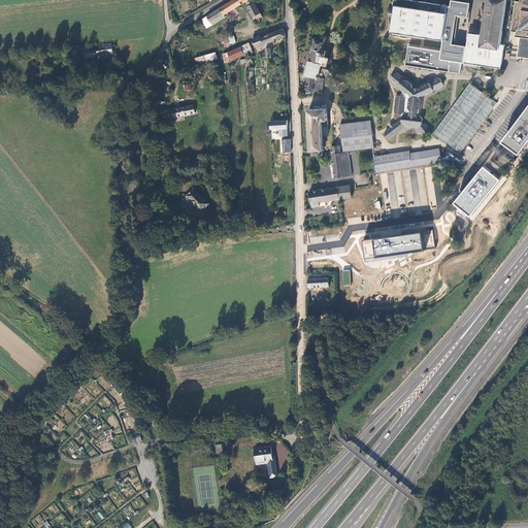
[(231,0),(220,7),(225,14),(245,2),(248,0),(231,0)]
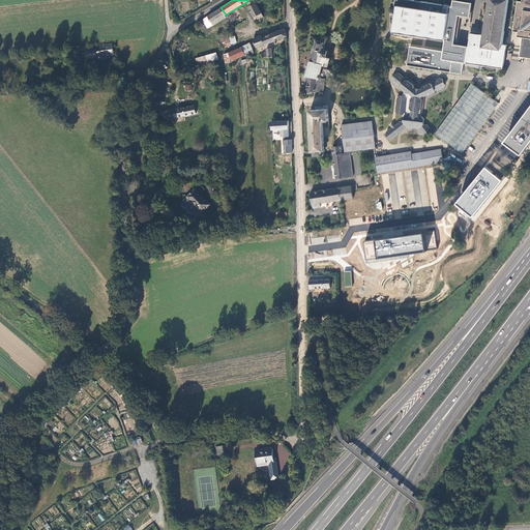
[(452,37),(457,7),(452,6),(421,1),(421,2),(414,1),(415,1),(410,0),(396,0),(394,13),(398,15),(394,34),(416,38),(416,36),(445,40),(446,36),(452,37)]
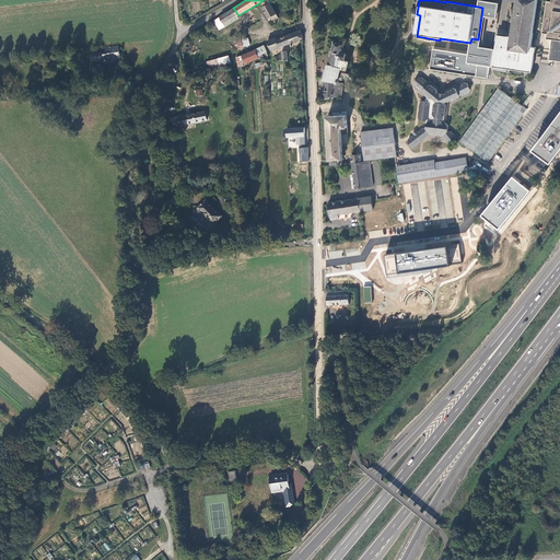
[(470,43),(468,55),(433,49),(430,70),(488,79),(490,67),(493,67),(496,49),(480,47),(486,16),(497,19),(500,3),(487,1),(479,0),(478,7),(482,8),(478,39),(471,38),(470,43)]
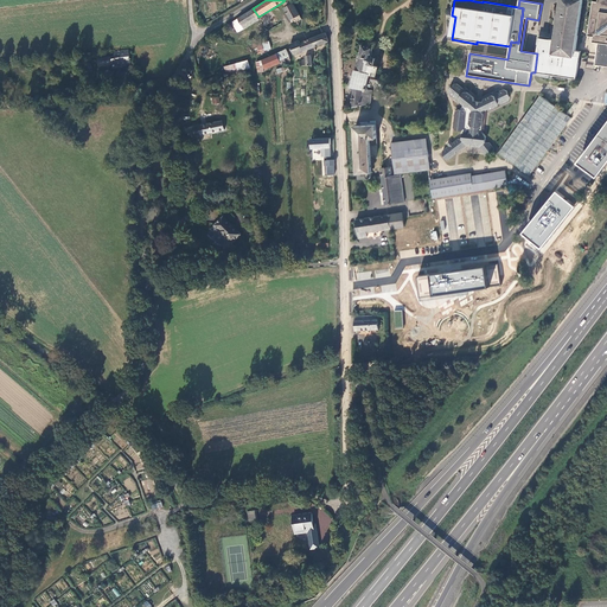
[(561,0),(555,40),(550,39),(550,40),(542,39),(541,49),(538,48),(537,53),(535,72),(576,80),(581,52),(575,51),(583,0),(561,0)]
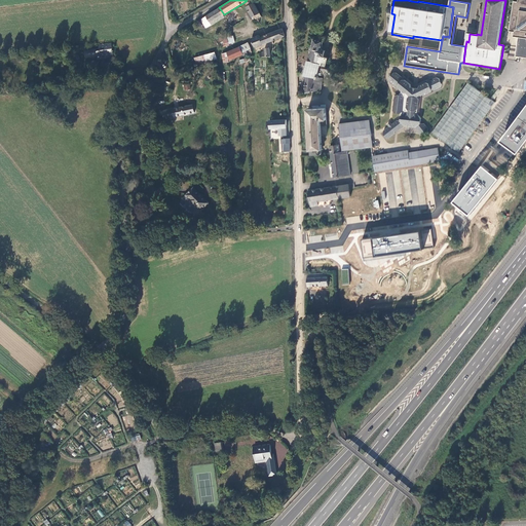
[(525,0),(519,0),(519,2),(514,1),(510,32),(514,32),(514,37),(518,38),(516,57),(525,58),(525,0)]
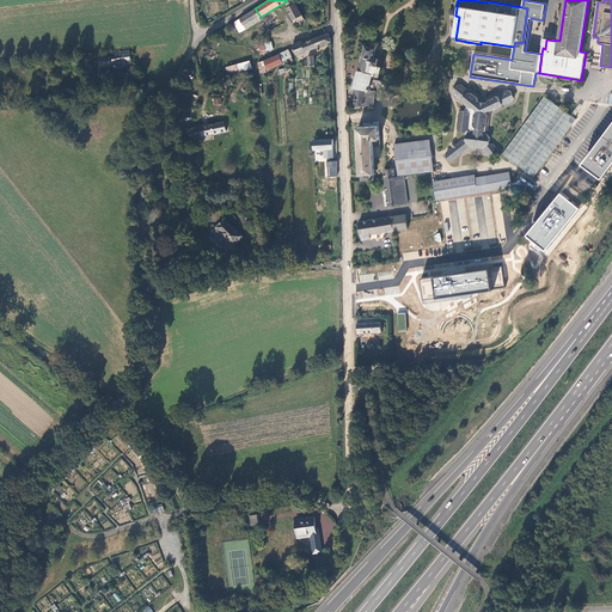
[(295,2),(294,4),(288,7),(286,7),(295,24),(303,20),(300,17),(303,16),(295,2)]
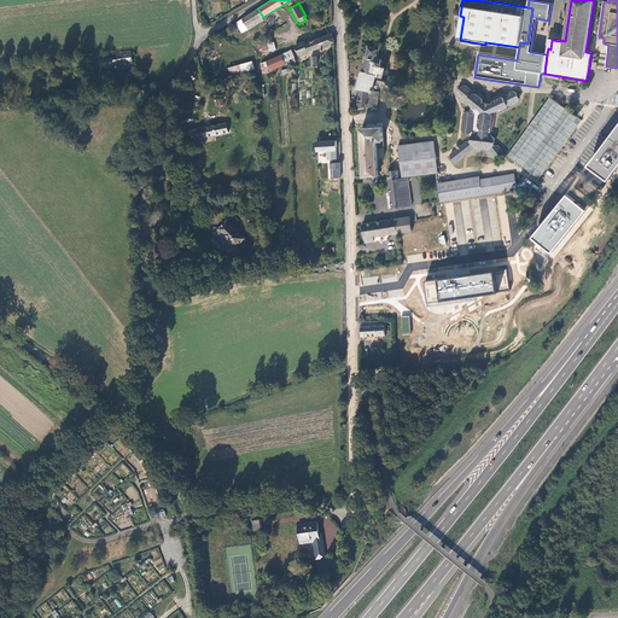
[(263,17),(257,9),(243,18),(250,29),(266,21),(263,17)]
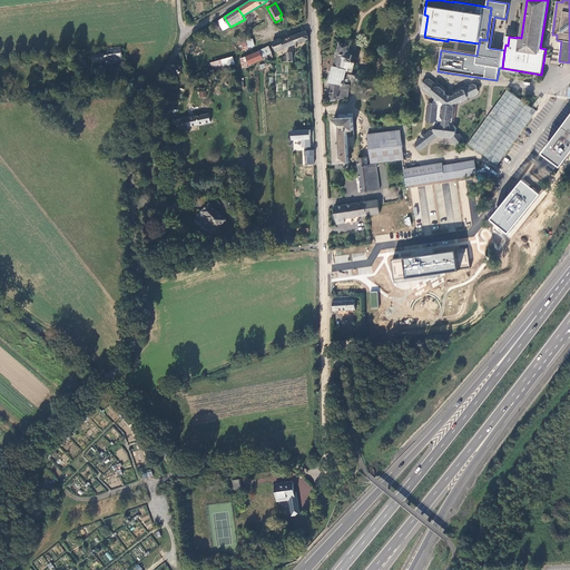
[(224,17),(217,21),(224,30),(231,27),(224,17)]
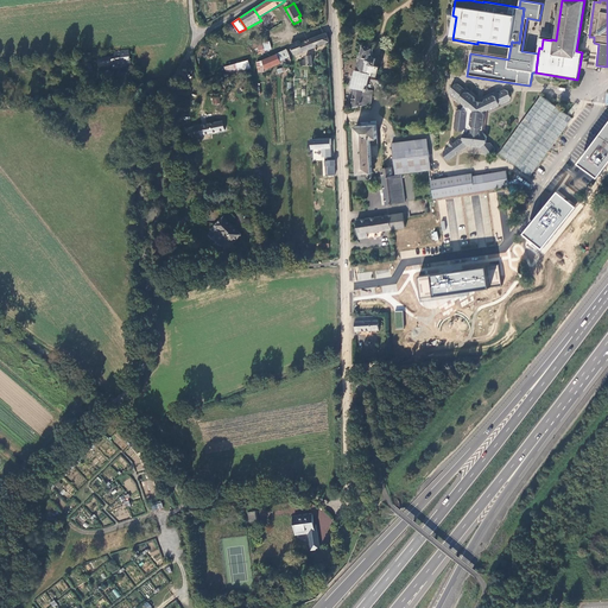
[(295,55),(330,42),(327,32),(302,43),(301,40),(290,44),(295,55)]
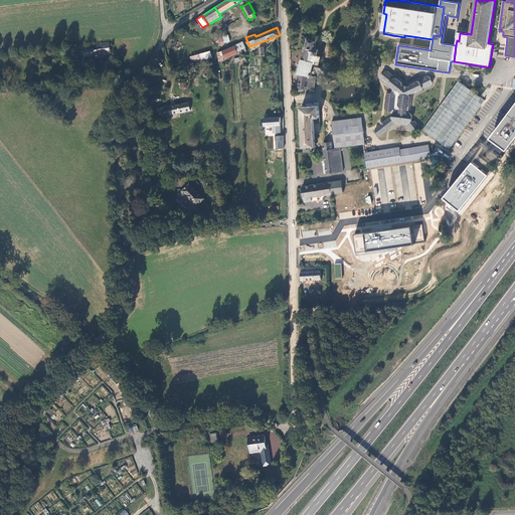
[(224,43),(222,36),(221,31),(214,34),(217,46),(225,44),(224,43)]
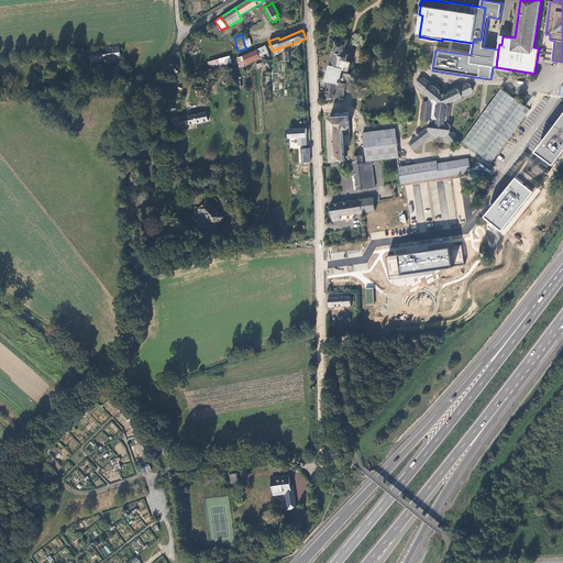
[(250,37),(243,40),(245,47),(252,45),(250,37)]
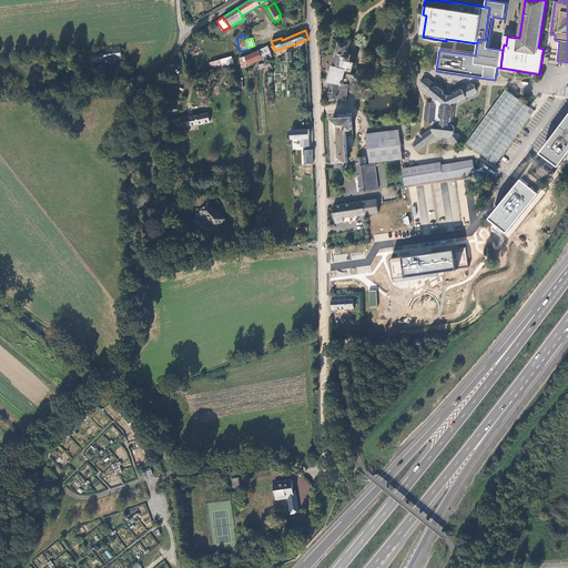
[(345,77),(351,78),(351,80),(362,82),(363,73),(353,71),(355,62),(351,61),(352,54),(347,53),(350,43),(340,41),(337,52),(335,53),(334,56),(336,57),(334,64),(332,64),(328,81),(331,82),(330,90),(328,101),(346,98),(348,85),(344,84),(345,83),(344,83),(345,77)]
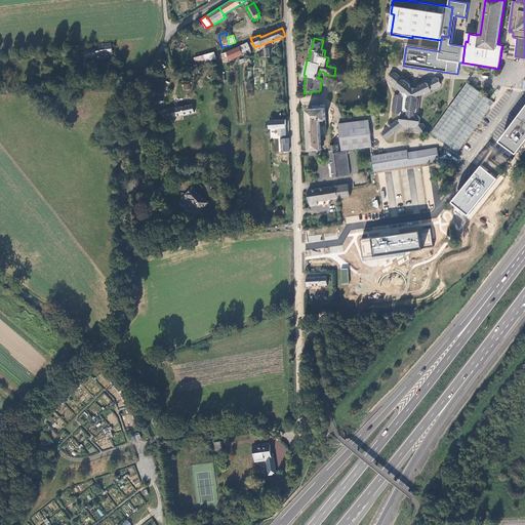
[(248,42),(240,46),(242,52),(251,48),(248,42)]
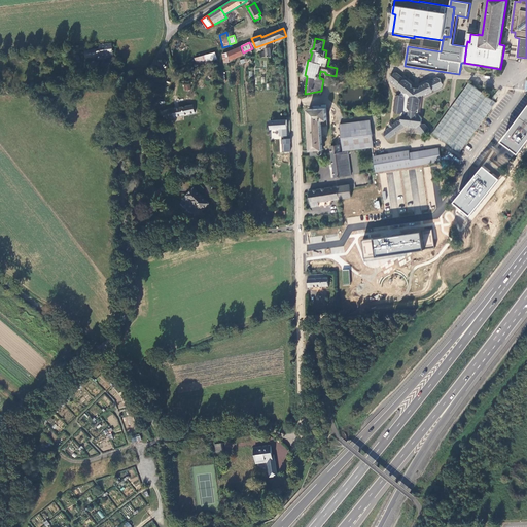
[(90,50),(91,57),(96,56),(106,55),(106,53),(113,51),(112,43),(99,45),(99,49),(90,50)]
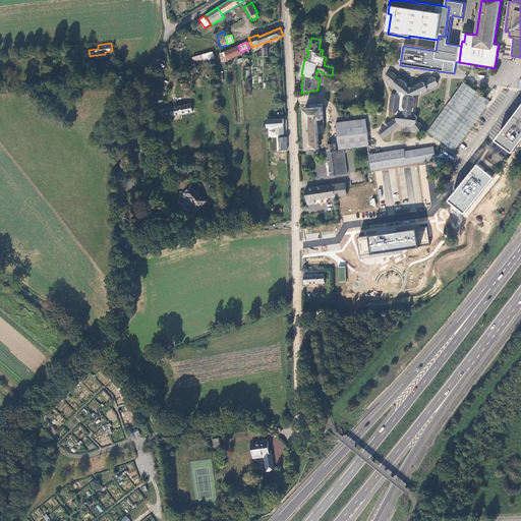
[(220,53),(222,62),(227,61),(228,58),(228,60),(241,54),(240,52),(238,46),(226,51),(220,53)]
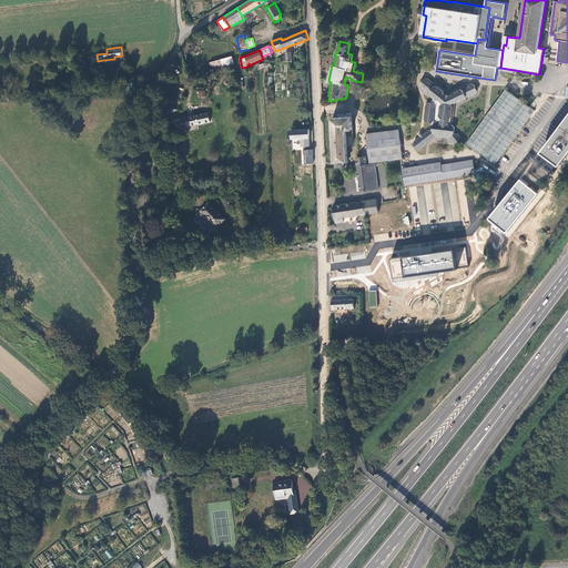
[(221,59),(224,68),(235,63),(233,56),(221,59)]
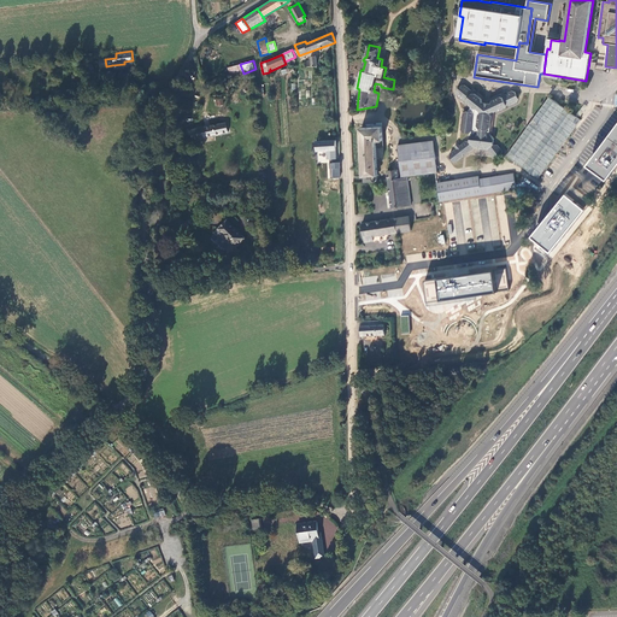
[(231,76),(244,74),(240,64),(229,68),(231,76)]
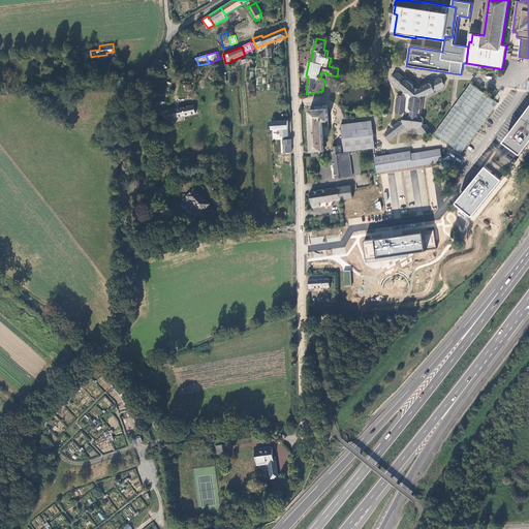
[(98,71),(99,79),(107,78),(106,70),(98,71)]
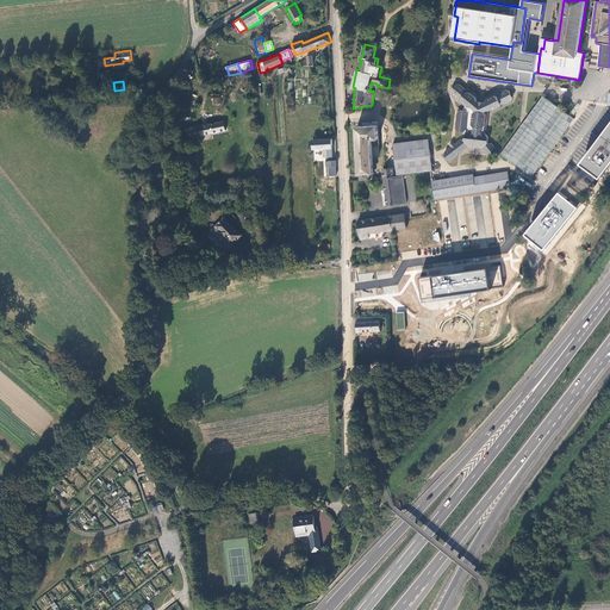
[(468,88),(466,91),(459,85),(456,85),(452,91),(452,94),(459,100),(461,100),(461,103),(466,106),(462,111),(461,111),(458,113),(456,129),(458,131),(465,132),(466,135),(465,141),(461,141),(455,144),(453,142),(450,145),(452,147),(446,153),(444,155),(448,160),(452,161),(459,155),(459,153),(461,153),(470,147),(483,148),(489,156),(492,157),(496,153),(497,150),(492,144),(489,143),(489,138),(486,135),(484,132),(481,131),(483,129),(485,126),(486,116),(484,112),(490,110),(492,111),(500,107),(500,105),(504,105),(511,101),(512,98),(509,92),(506,91),(498,94),(497,92),(493,94),(495,97),(486,99),(486,103),(483,104),(479,104),(477,101),(477,99),(470,93),(472,91),(468,88)]
